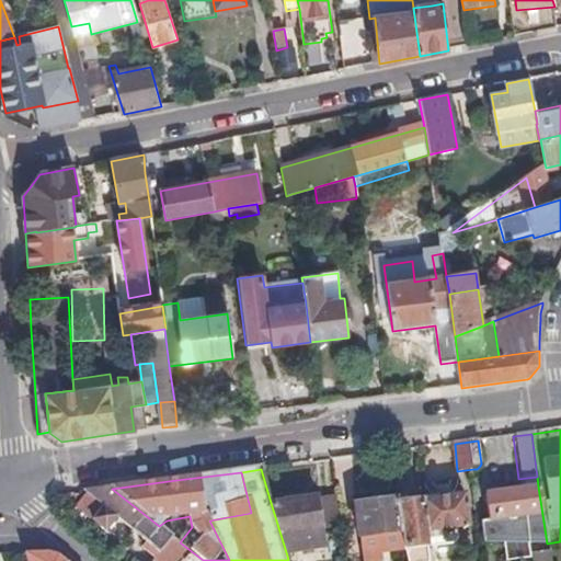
[(483,523),(487,545),(500,545),(503,545),(505,554),(525,552),(523,545),(545,546),(540,515),(542,515),(538,487),(523,489),(523,490),(483,496),(487,523),(483,523)]
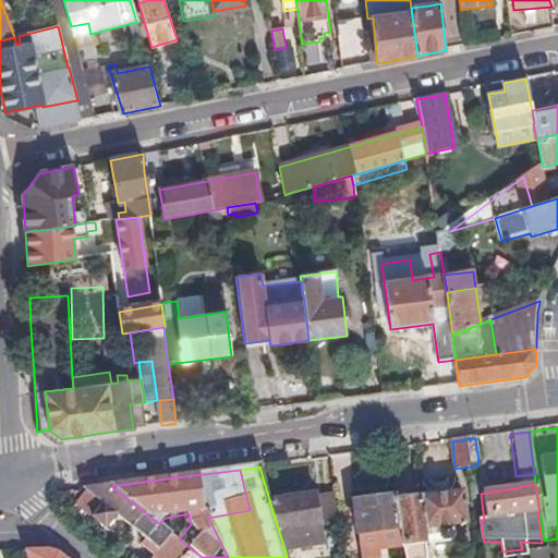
[(146,541),(142,545),(156,557),(173,535),(167,530),(158,523),(111,486),(81,490),(83,492),(72,506),(88,519),(118,543),(130,528),(146,541)]
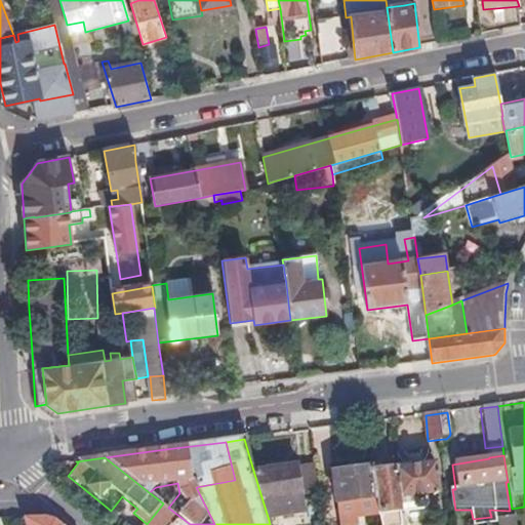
[(311,465),(297,468),(303,498),(315,496),(311,465)]
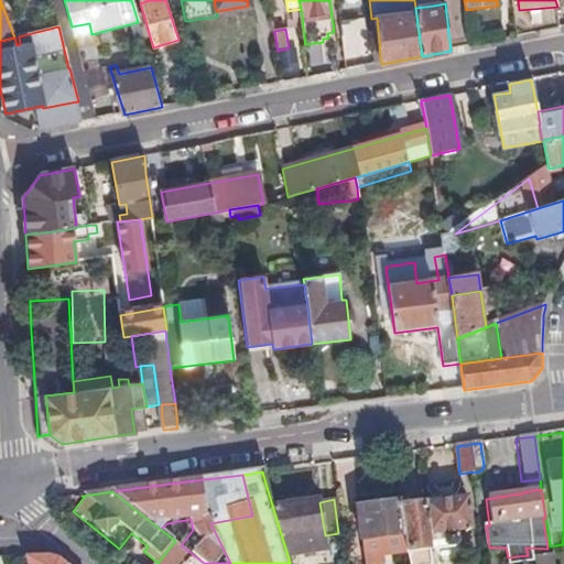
[(426,503),(431,550),(454,546),(459,543),(458,534),(473,532),(468,499),(426,503)]
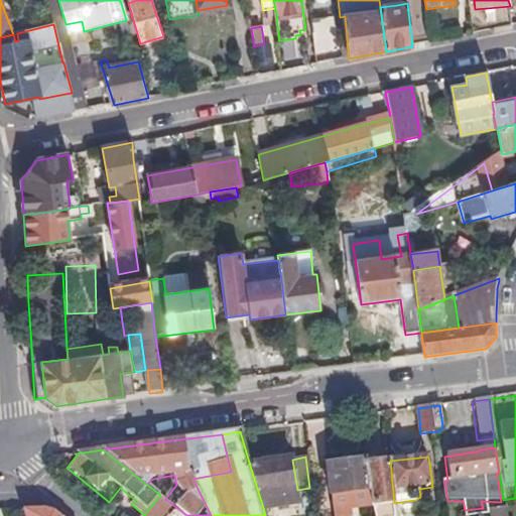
[(292,459),(250,466),(264,511),(292,506),(291,500),(298,499),(297,490),(292,460),(292,459)]
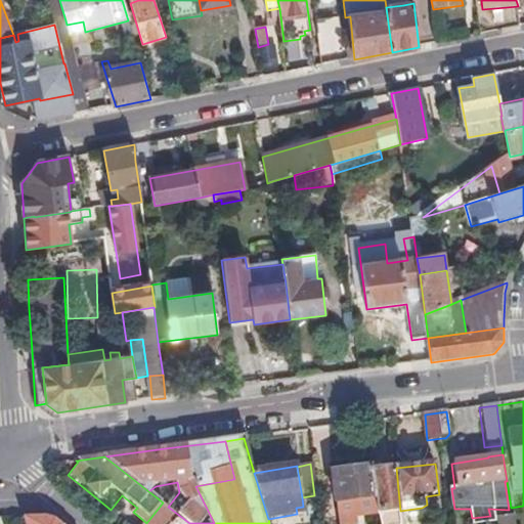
[(396,468),(374,472),(380,516),(381,523),(402,523),(400,511),(396,468)]
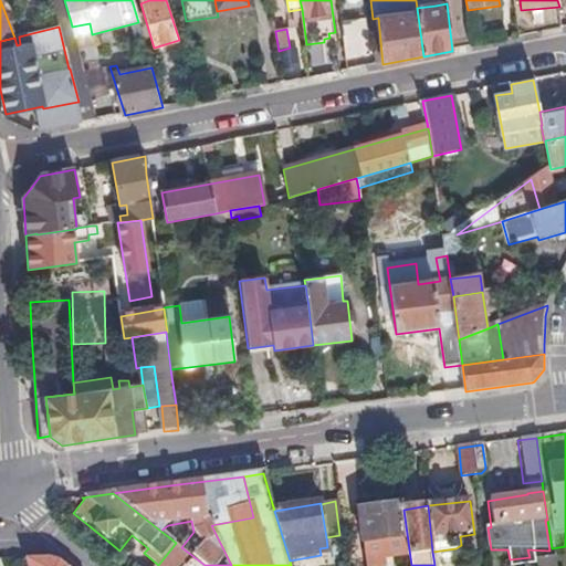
[(402,506),(360,511),(365,544),(366,565),(386,565),(386,561),(410,557),(404,510),(402,506)]
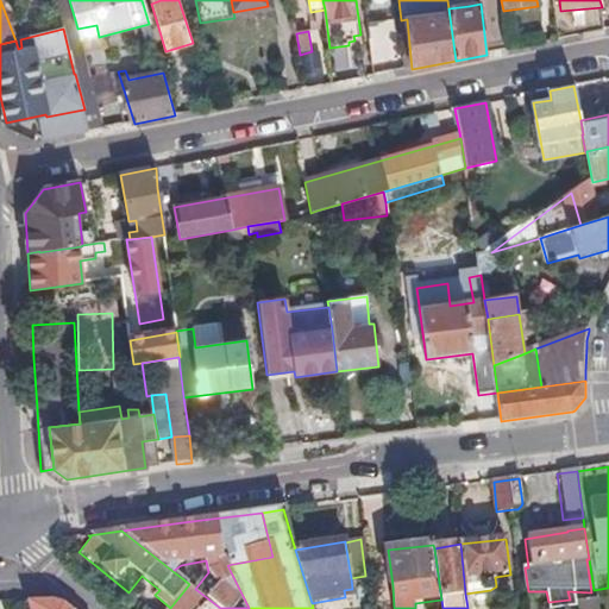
[(194,578),(187,573),(182,578),(189,584),(194,578)]
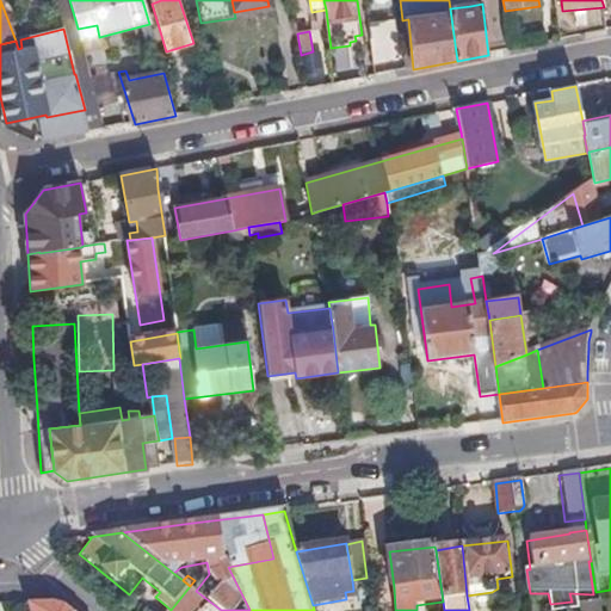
[(221,610),(196,591),(190,586),(171,610),(168,610),(221,610)]
